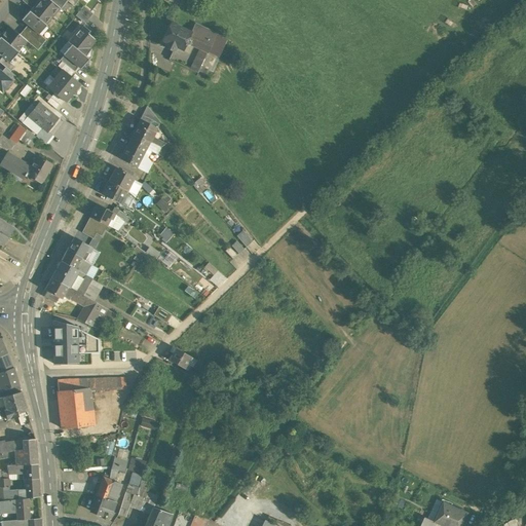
[(36,3),(31,0),(23,0),(22,1),(32,9),(36,3)]
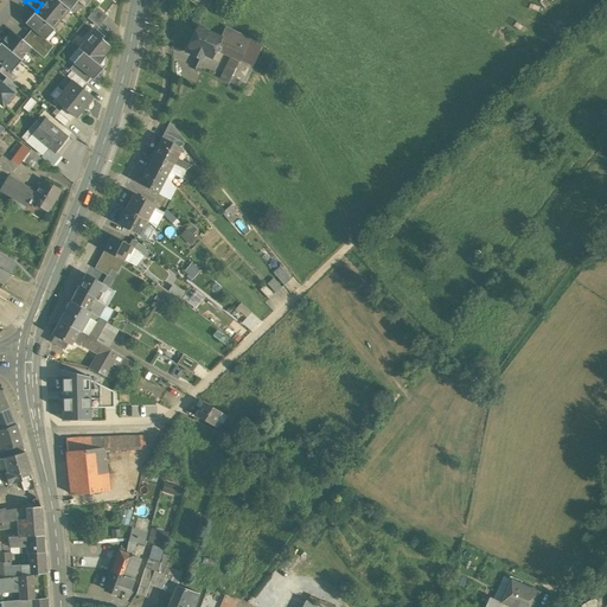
[(69,10),(56,0),(44,0),(42,4),(61,20),(68,11),(69,10)]
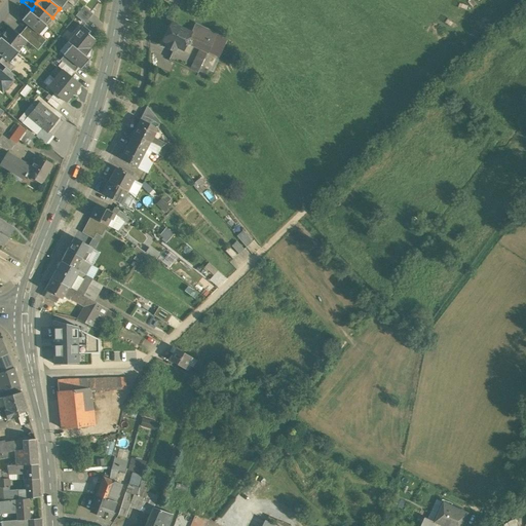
[(66,0),(48,0),(60,8),(59,9),(60,9),(67,1),(66,0)]
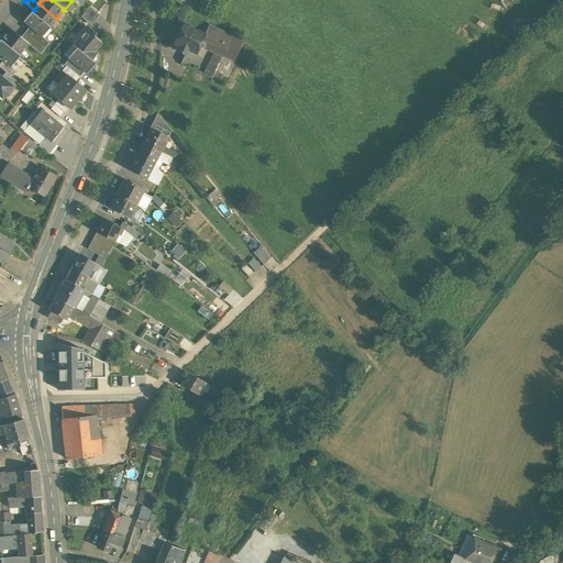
[(56,19),(39,3),(34,10),(31,12),(31,13),(48,28),(56,19)]
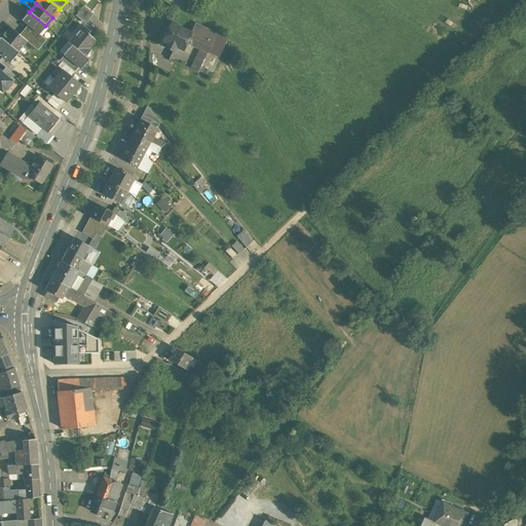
[(83,6),(75,16),(85,24),(92,14),(83,6)]
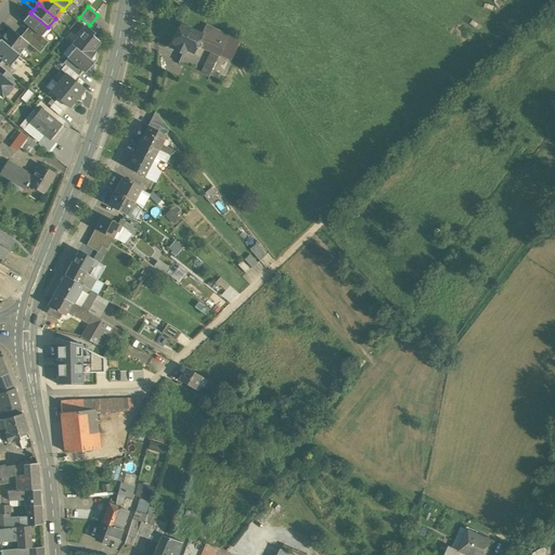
[(48,27),(30,13),(30,12),(23,22),(29,26),(41,37),(41,36),(49,27),(48,27)]
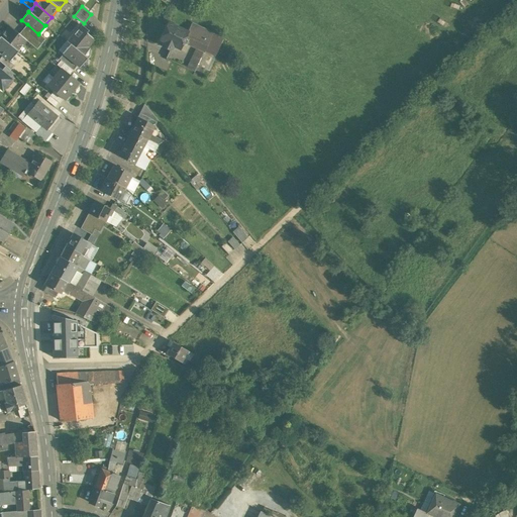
[(187,31),(167,22),(159,39),(171,45),(179,48),(182,41),(187,31)]
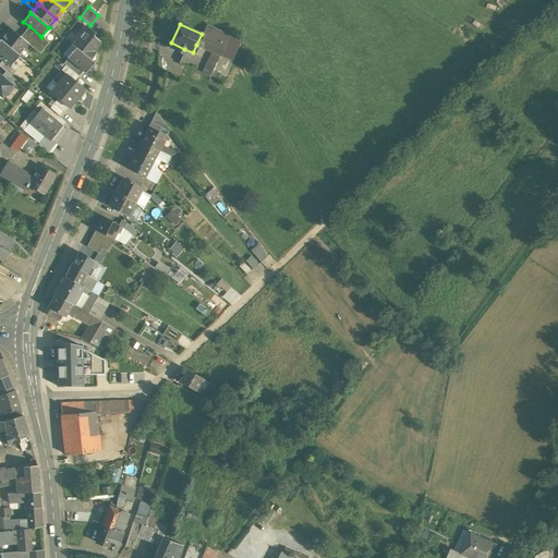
[(41,37),(29,26),(25,32),(29,35),(44,48),(48,43),(41,36),(41,37)]
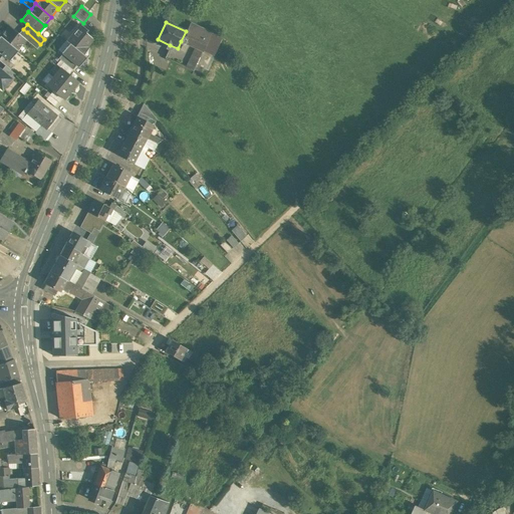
[(210,33),(189,24),(186,31),(181,41),(187,43),(194,47),(202,50),(210,33)]
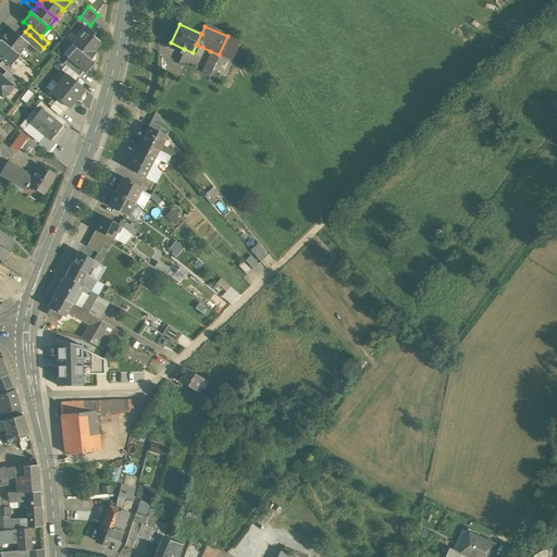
[(21,37),(10,28),(0,40),(0,39),(19,56),(28,44),(21,37)]
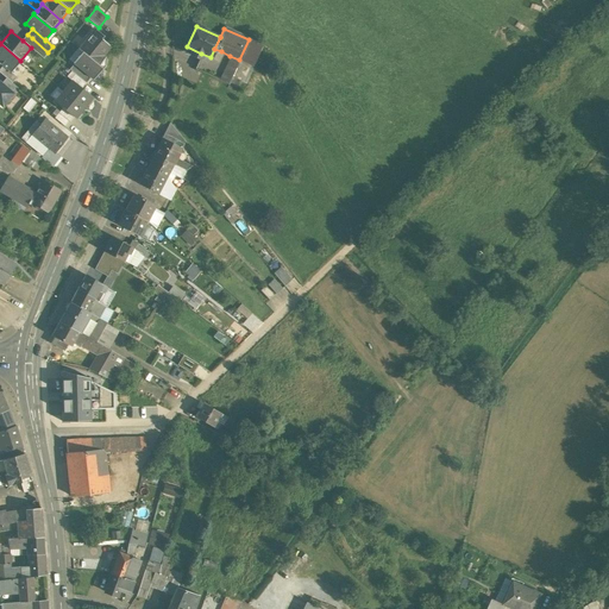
[(96,31),(93,36),(90,33),(77,49),(82,52),(99,66),(105,58),(104,56),(108,51),(106,49),(110,45),(101,39),(104,36),(96,31)]
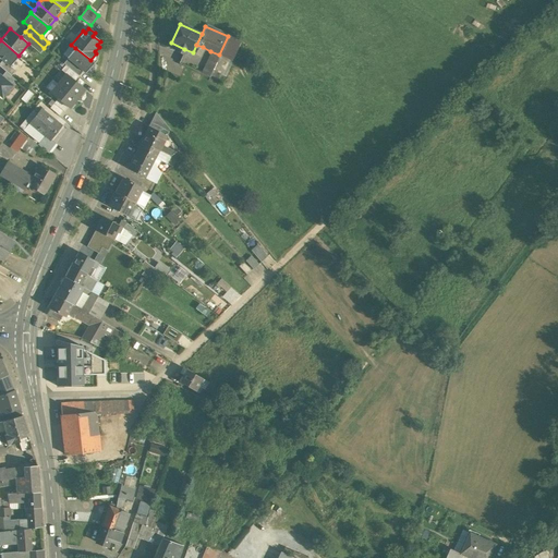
[(44,48),(29,35),(25,32),(21,37),(28,44),(39,53),(44,48)]
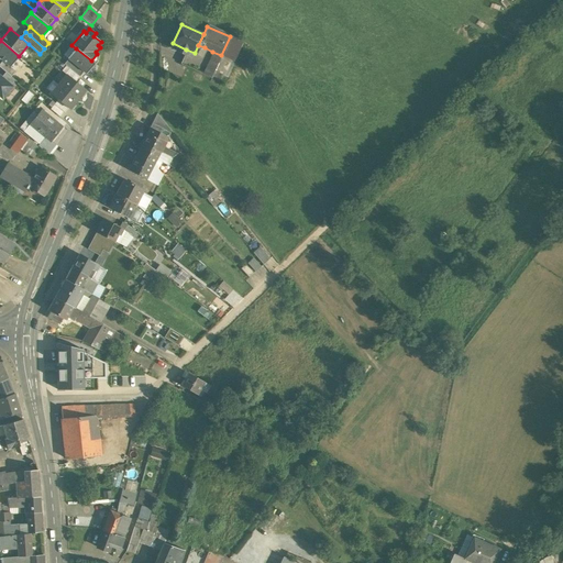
[(19,56),(0,40),(0,41),(0,40),(0,58),(2,62),(10,67),(19,56)]
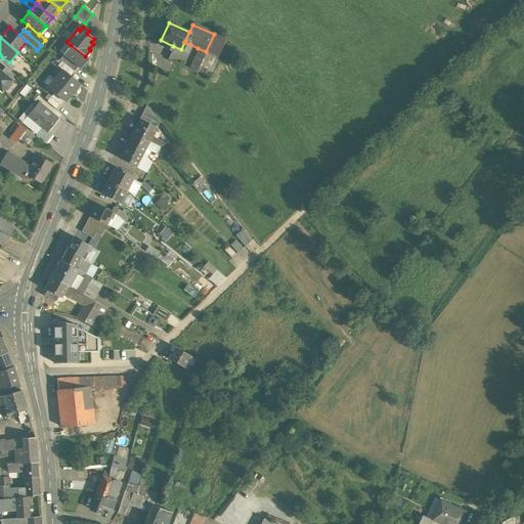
[(190,44),(184,42),(181,49),(186,52),(190,44)]
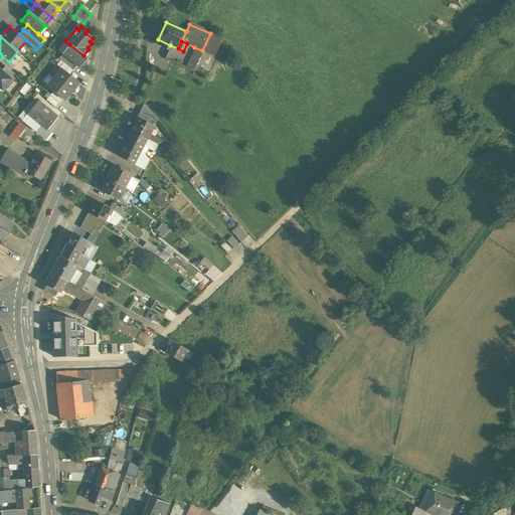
[(69,44),(61,53),(62,54),(76,65),(78,67),(87,58),(83,55),(69,44)]
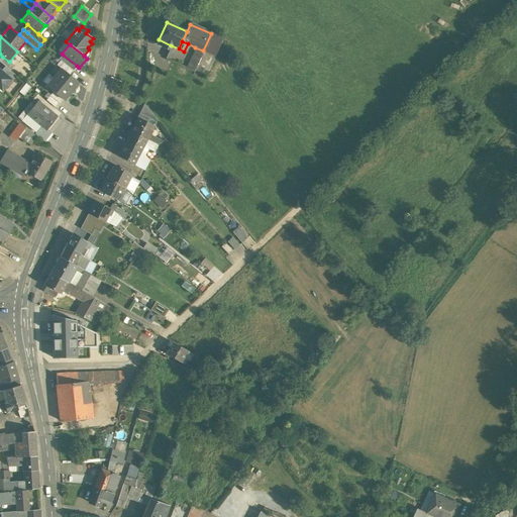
[(195,47),(186,68),(193,71),(203,50),(195,47)]
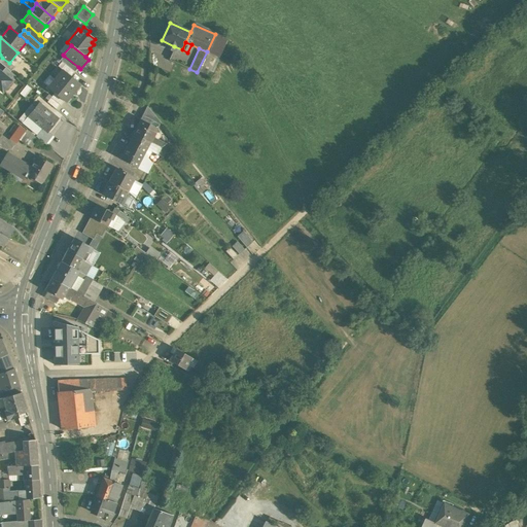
[(78,67),(64,56),(60,60),(62,62),(74,72),(78,67)]
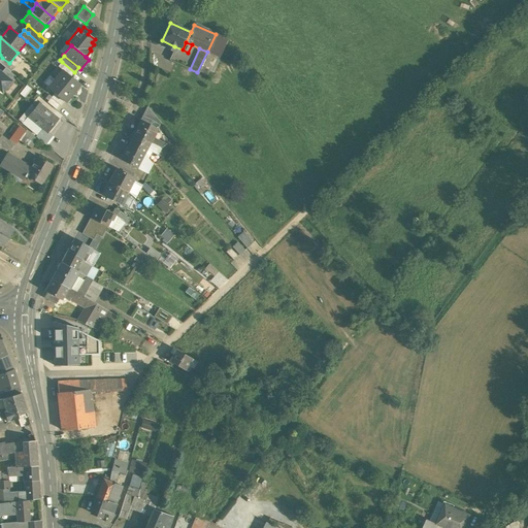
[(9,63),(2,58),(0,59),(0,63),(4,67),(10,72),(14,67),(9,63)]
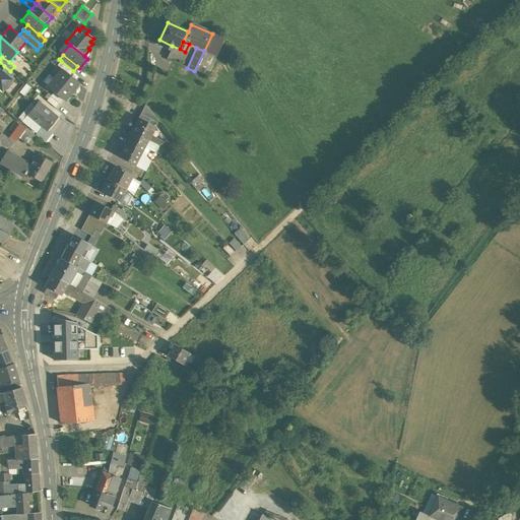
[(73,71),(61,61),(57,65),(62,69),(69,76),(73,71)]
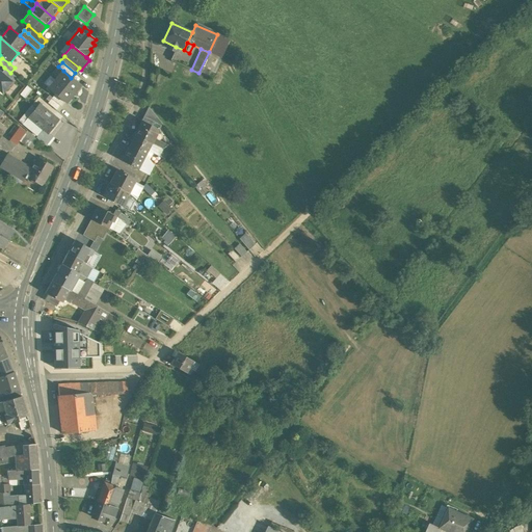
[(10,73),(4,68),(1,73),(11,81),(15,77),(10,73)]
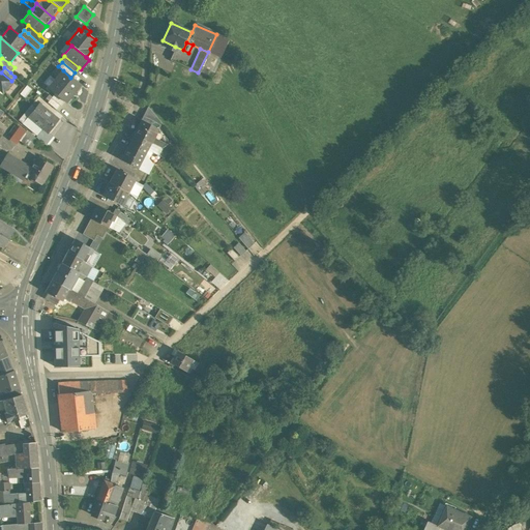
[(70,78),(63,70),(55,80),(72,94),(80,85),(70,78)]
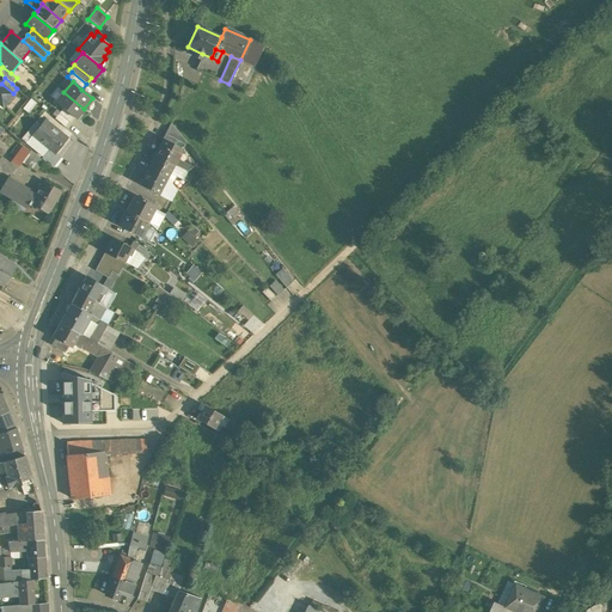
[(1,84),(0,83),(0,104),(2,108),(13,95),(13,93),(1,84)]
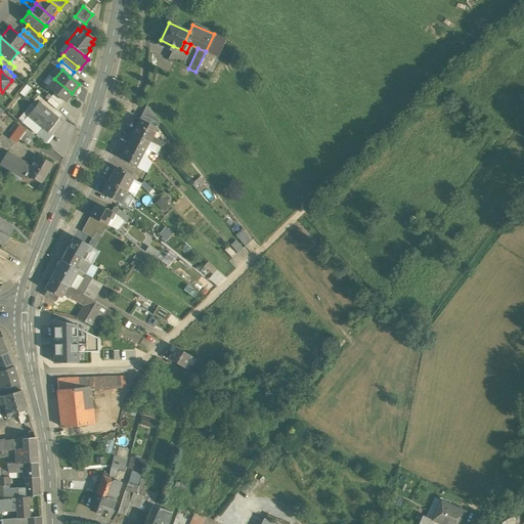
[(72,93),(54,79),(47,88),(63,100),(64,101),(72,93)]
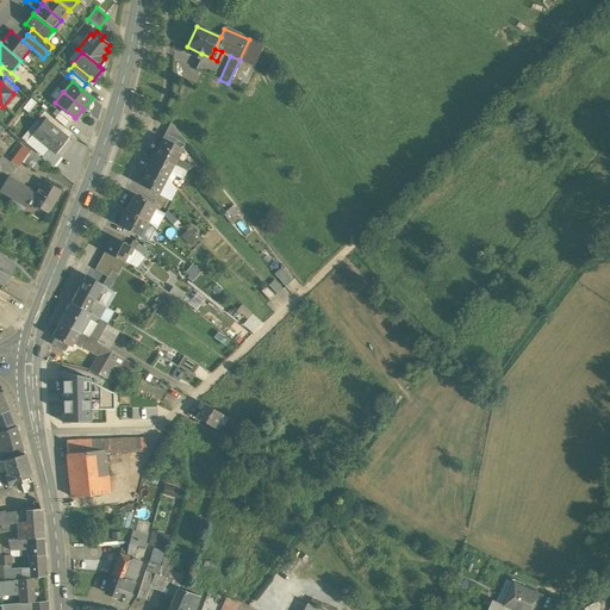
[(74,117),(63,109),(58,113),(69,123),(74,117)]
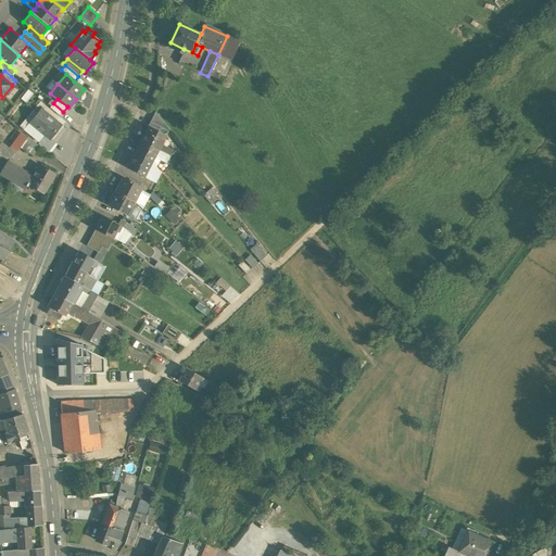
[(63,112),(53,103),(49,108),(60,116),(63,112)]
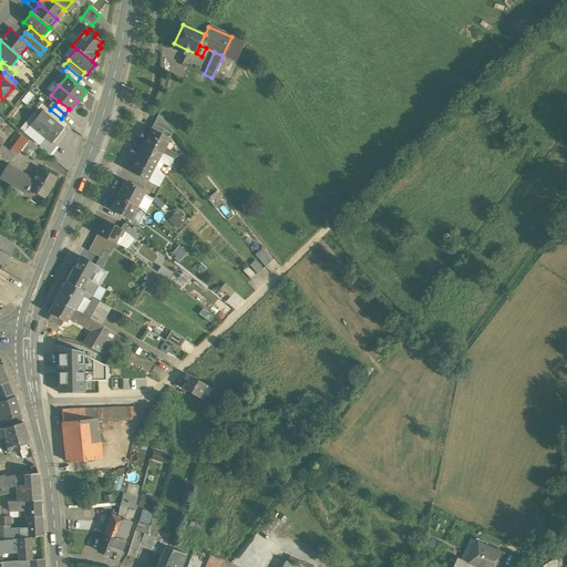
[(63,129),(41,111),(24,133),(39,145),(44,138),(51,143),(52,142),(50,141),(60,129),(62,130),(63,129)]
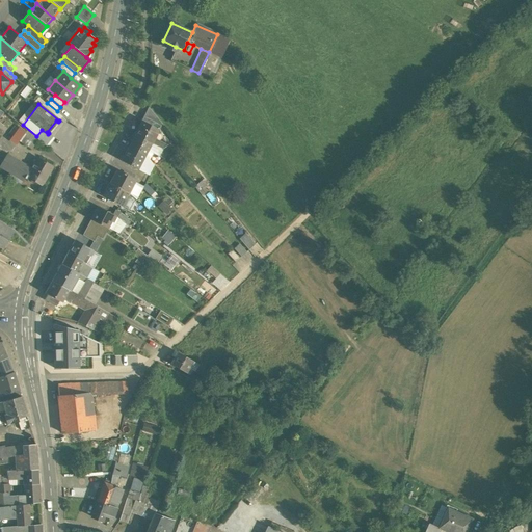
[(161,124),(149,108),(143,117),(160,126),(161,124)]
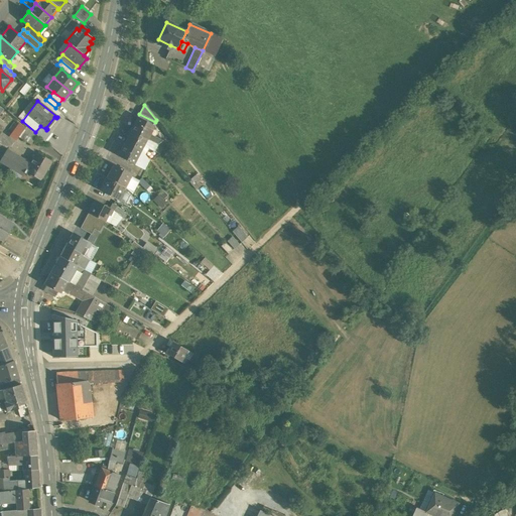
[(155,122),(139,114),(138,117),(154,126),(155,122)]
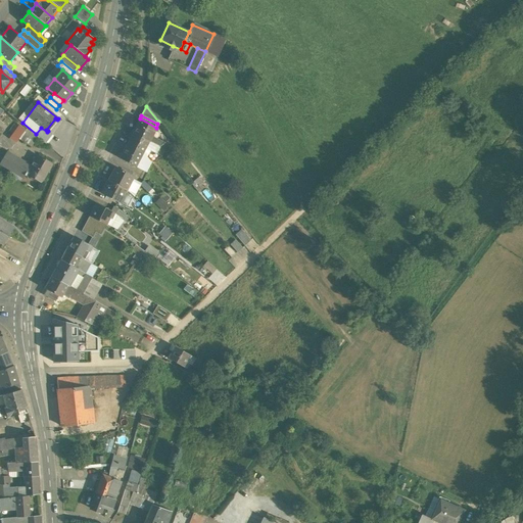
[(156,128),(140,119),(132,133),(148,141),(151,137),(156,128)]
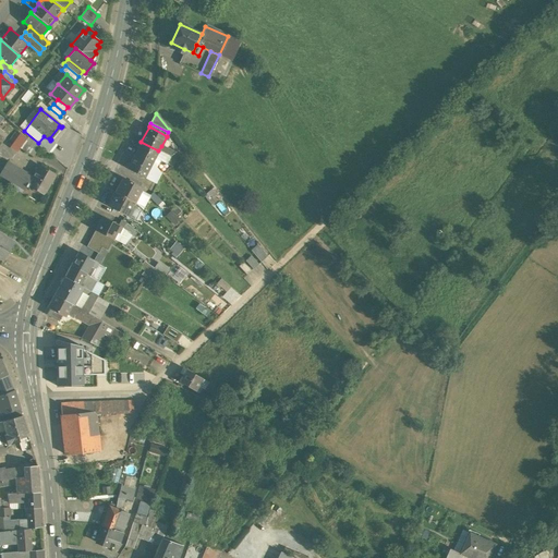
[(26,142),(0,180),(0,225),(7,230),(53,160),(26,142)]
